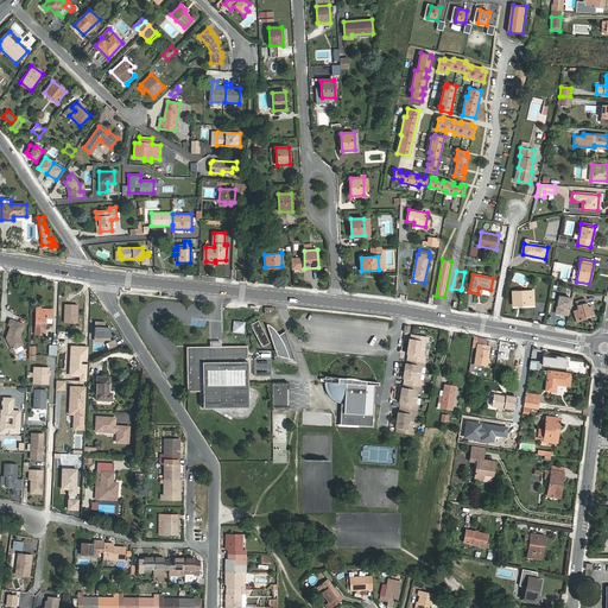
[(534,305),(533,291),(512,292),(513,305),(534,305)]
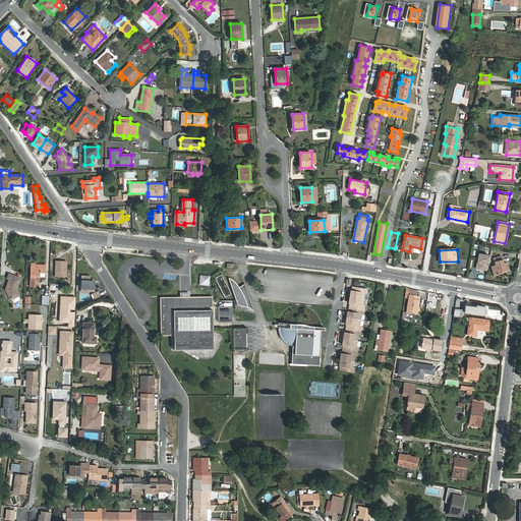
[(479,253),(476,268),(487,270),(490,255),(479,253)]
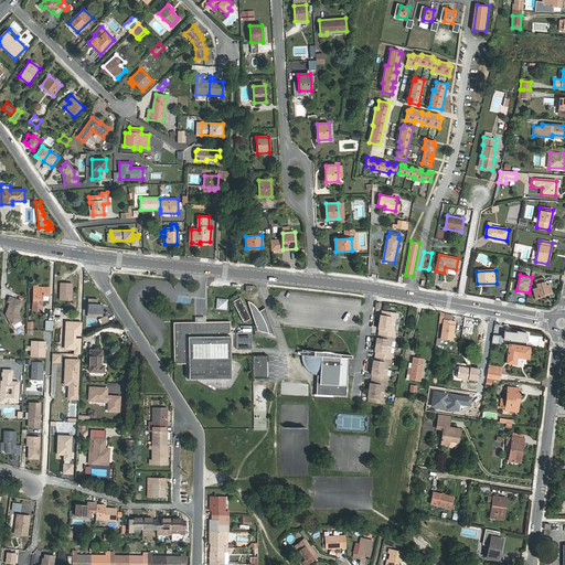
[(537,288),(533,289),(535,299),(544,296),(544,295),(552,292),(550,284),(546,285),(543,277),(535,280),(537,288)]
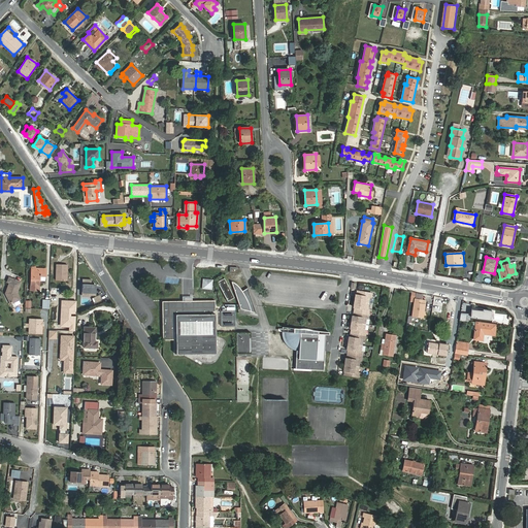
[(57,264),(57,281),(67,281),(67,264),(57,264)]
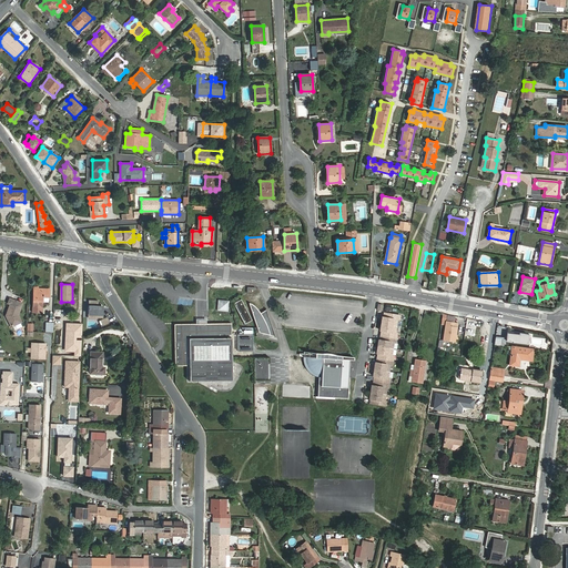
[(33,307),(43,307),(43,296),(50,297),(50,290),(38,288),(38,286),(34,286),(33,307)]
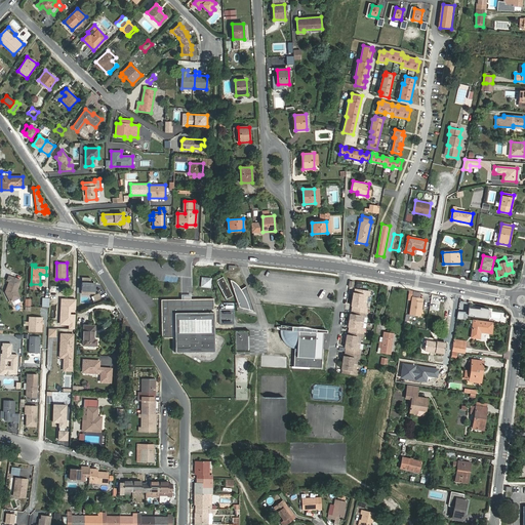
[(7,291),(6,291),(10,301),(19,297),(17,291),(21,280),(9,276),(7,281),(9,281),(7,288),(8,288),(7,291)]
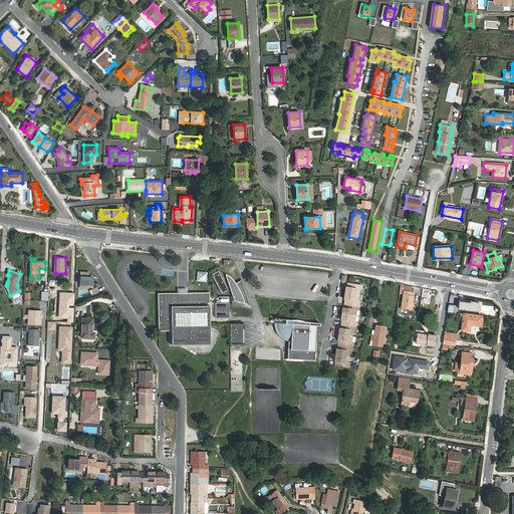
[(222,293),(228,289),(219,271),(212,274),(222,293)]
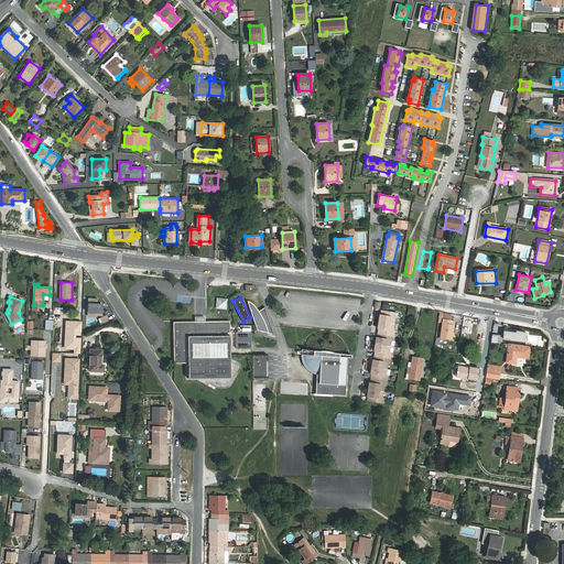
[(226,302),(224,300),(220,299),(217,301),(217,305),(219,307),(226,308),(226,302)]
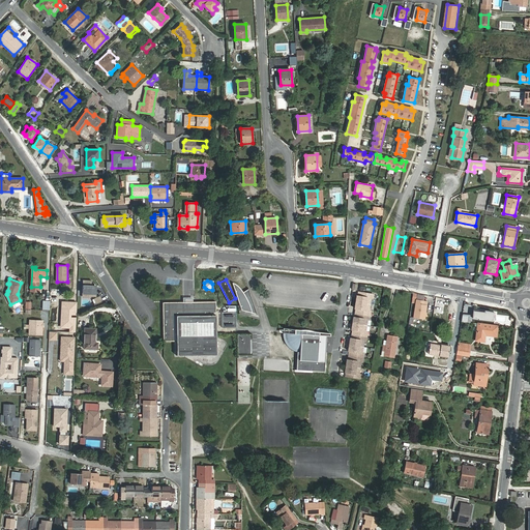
[(236,284),(233,283),(241,310),(253,313),(257,314),(249,292),(245,295),(243,292),(239,288),(236,284)]
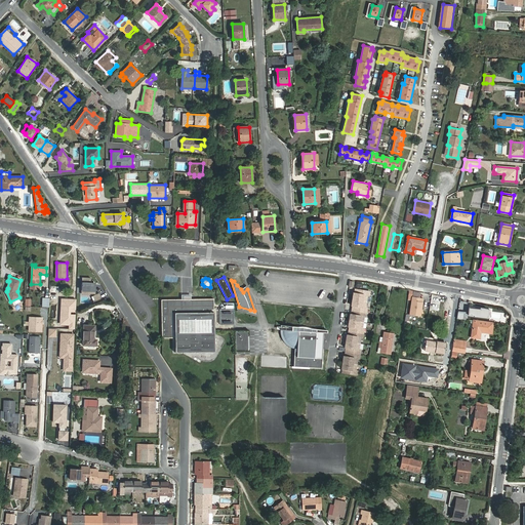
[(368,297),(354,294),(354,298),(352,298),(351,309),(352,309),(351,317),(349,317),(348,327),(349,327),(348,336),(346,335),(345,346),(346,347),(345,355),(344,355),(341,365),(342,365),(342,369),(357,371),(357,367),(356,366),(357,357),(359,357),(360,349),(358,348),(360,338),(362,338),(363,330),(361,329),(363,320),(365,320),(366,311),(364,311),(366,301),(368,301),(368,297)]
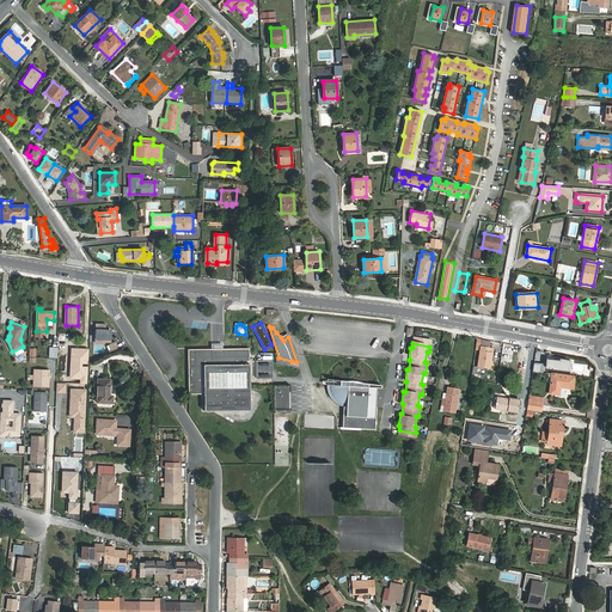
[(491,347),(482,346),(479,367),(491,368),(494,353),(490,352),(491,347)]
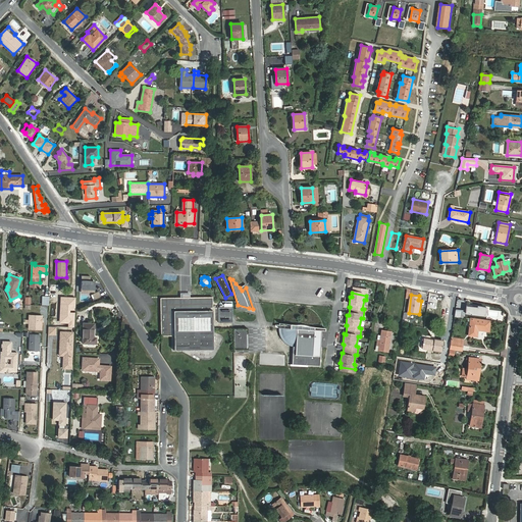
[(213,298),(161,298),(161,336),(174,336),(174,351),(214,350),(213,298)]
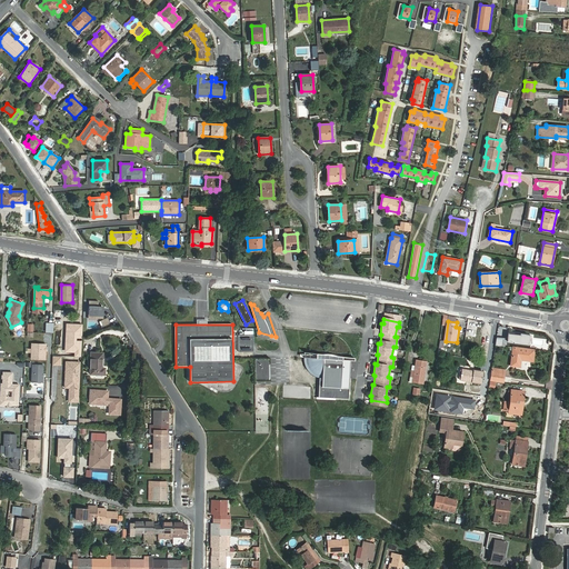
[(531,343),(532,336),(530,336),(531,333),(520,332),(520,333),(508,332),(508,337),(505,338),(497,337),(496,346),(505,347),(506,341),(531,343)]
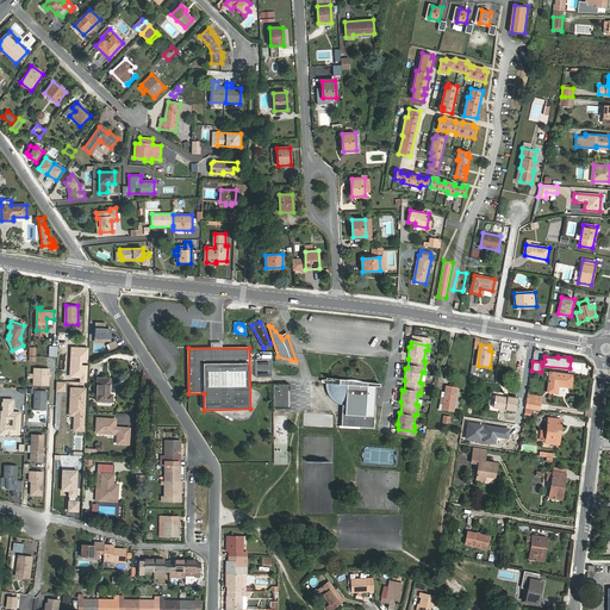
[(272,359),(255,360),(255,378),(272,377),(272,359)]
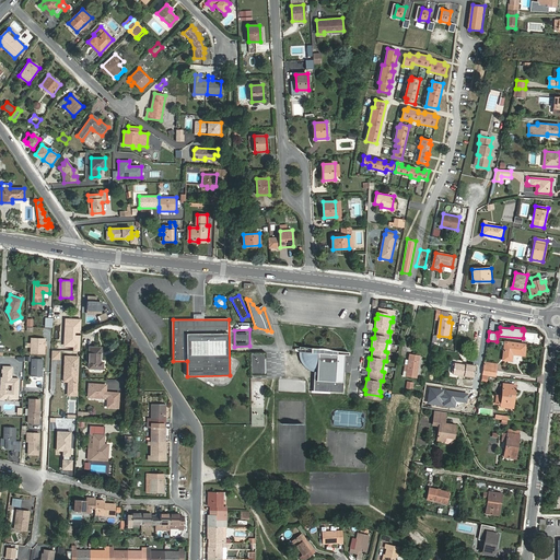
[(46,340),(32,339),(32,354),(45,354),(46,340)]
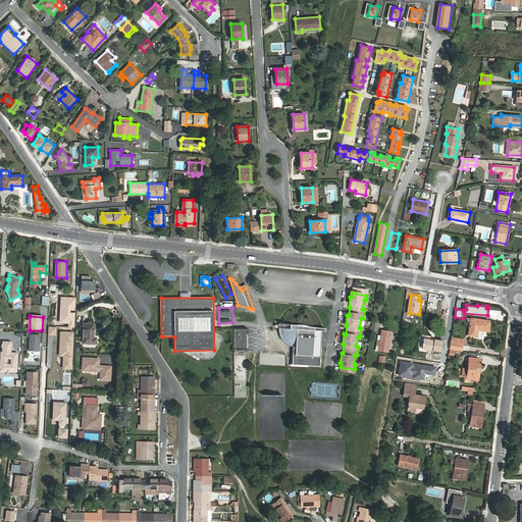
[(471,319),(469,335),(477,336),(478,330),(488,331),(490,321),(471,319)]
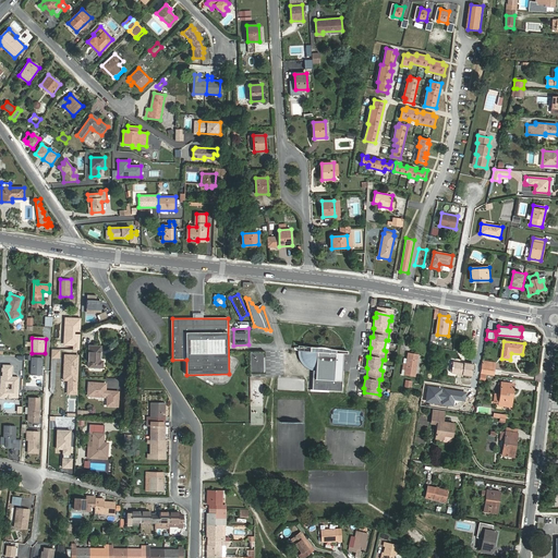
[(101,347),(89,346),(88,366),(102,367),(104,361),(100,361),(101,347)]
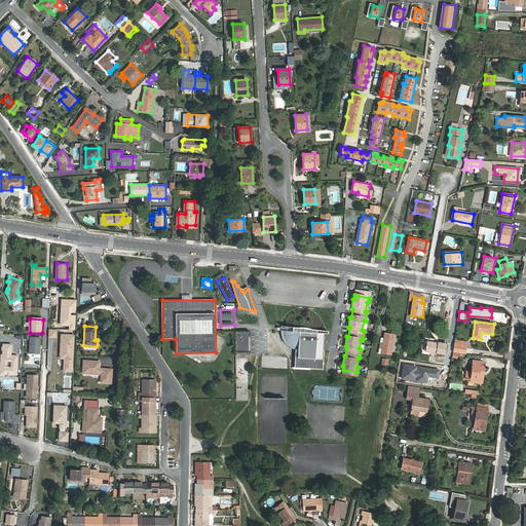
[(291,331),(284,331),(284,335),(285,338),(286,339),(287,342),(289,343),(291,345),(295,347),(298,348),(297,368),(322,369),(324,333),(328,333),(328,331),(316,330),(311,329),(309,328),(305,327),(302,327),(300,327),(297,328),(291,327),(291,331)]
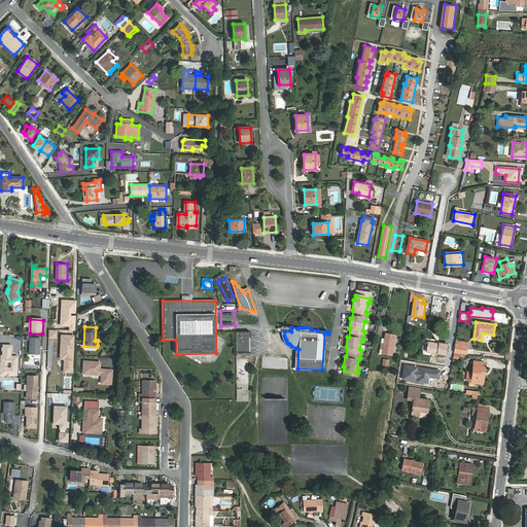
[(236,332),(236,352),(249,352),(249,331),(236,332)]
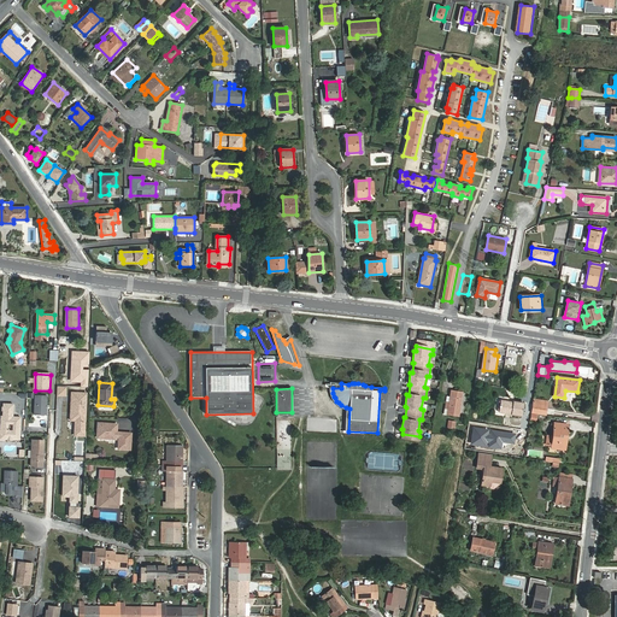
[(451,397),(447,415),(459,416),(463,392),(452,391),(451,397)]
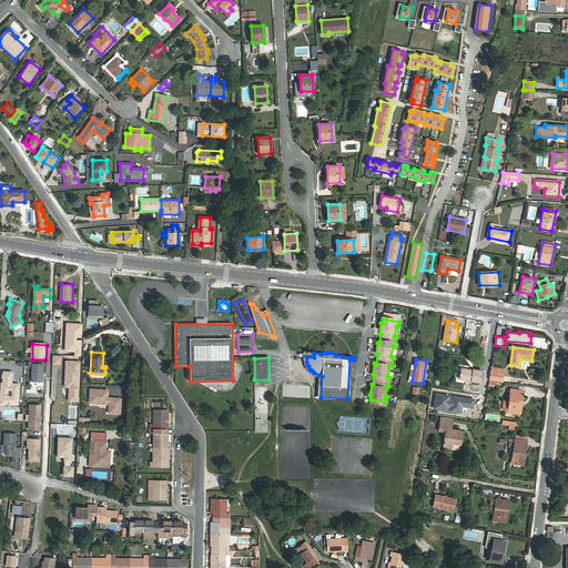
[(44,365),(33,365),(32,383),(43,383),(44,365)]
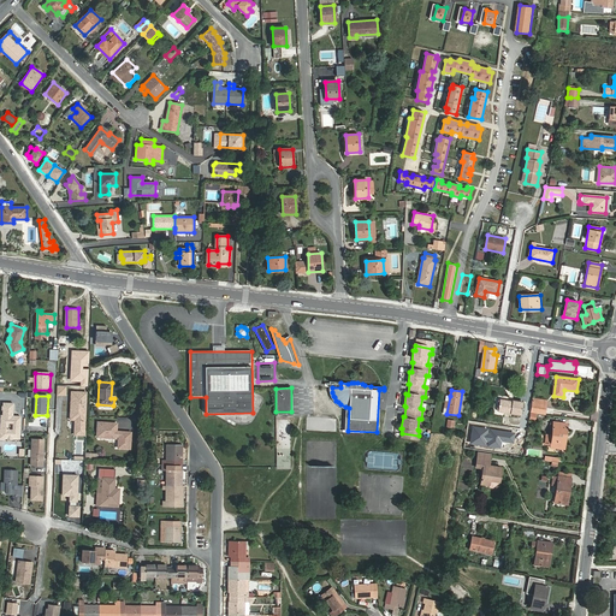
[(521,415),(522,402),(513,401),(513,402),(501,400),(498,412),(510,413),(521,415)]
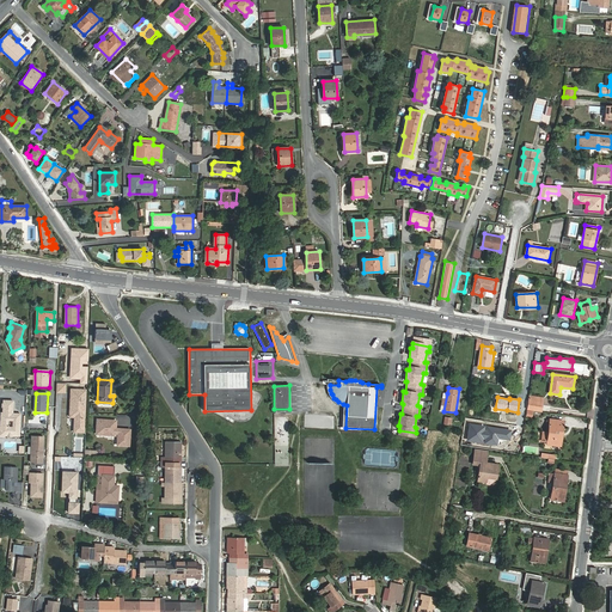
[(80,399),(63,398),(61,429),(69,429),(79,430),(80,399)]
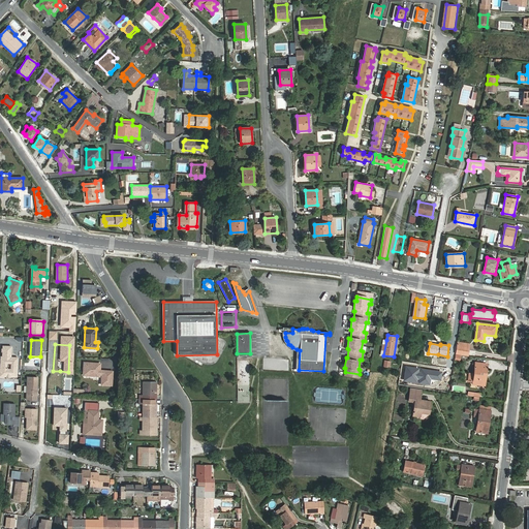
[(468,355),(469,347),(458,346),(456,354),(468,355)]
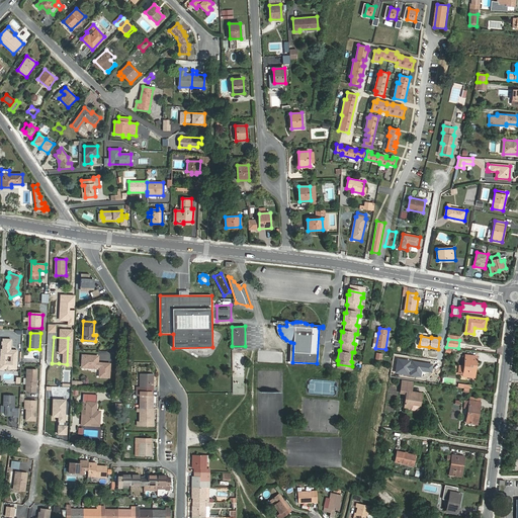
[(12,341),(3,340),(3,351),(1,351),(1,365),(3,367),(8,368),(8,367),(9,367),(12,369),(17,369),(18,351),(11,351),(10,351),(10,348),(11,347),(12,341)]
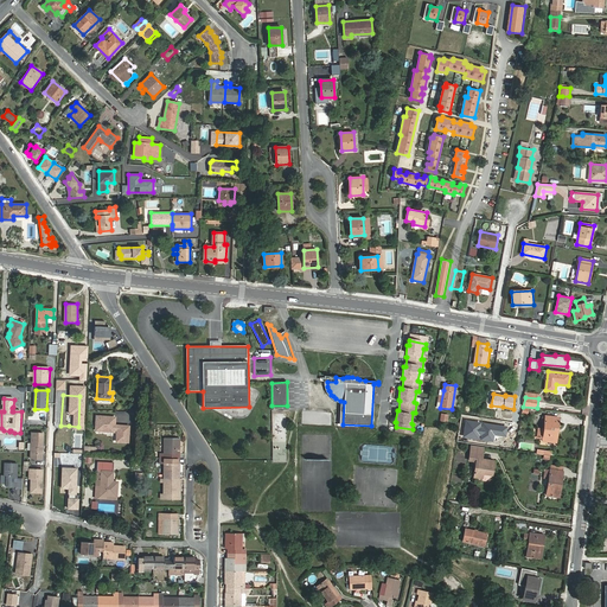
[(115,417),(97,416),(96,423),(101,423),(101,430),(115,432),(115,429),(117,430),(117,432),(117,441),(128,442),(129,426),(117,426),(117,427),(115,427),(115,425),(115,417)]
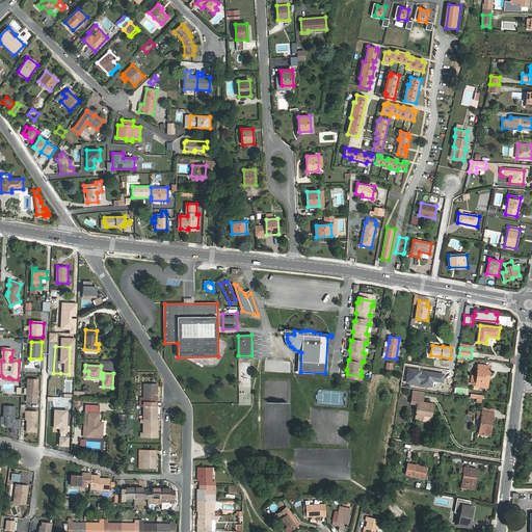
[(476,384),(476,387),(486,388),(487,377),(488,377),(489,366),(478,365),(477,376),(472,376),(472,383),(476,384)]
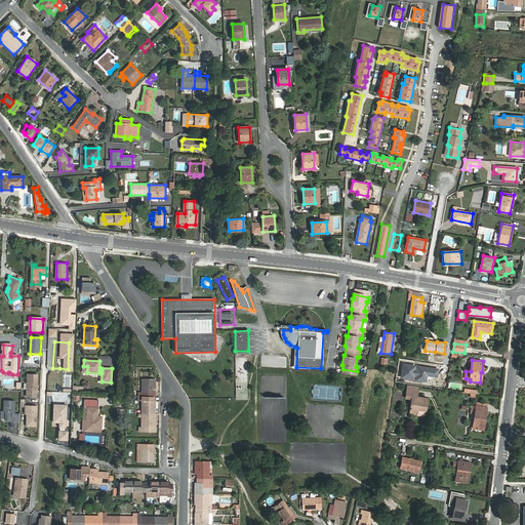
[(38,375),(28,375),(27,398),(37,398),(38,375)]
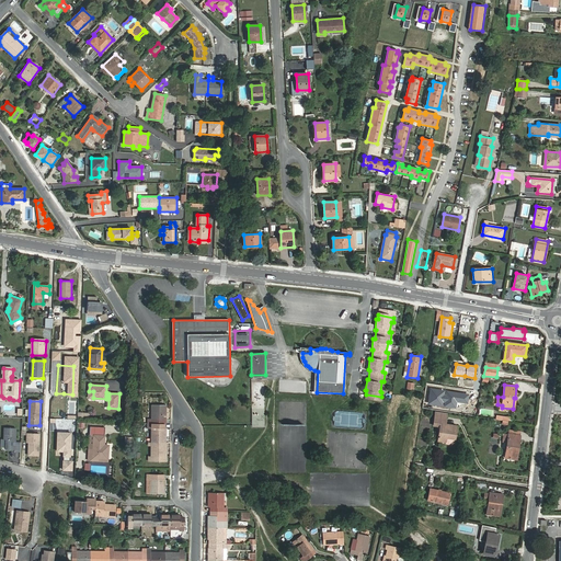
[(148,420),(148,424),(162,424),(163,420),(167,420),(167,405),(152,404),(151,420),(148,420)]
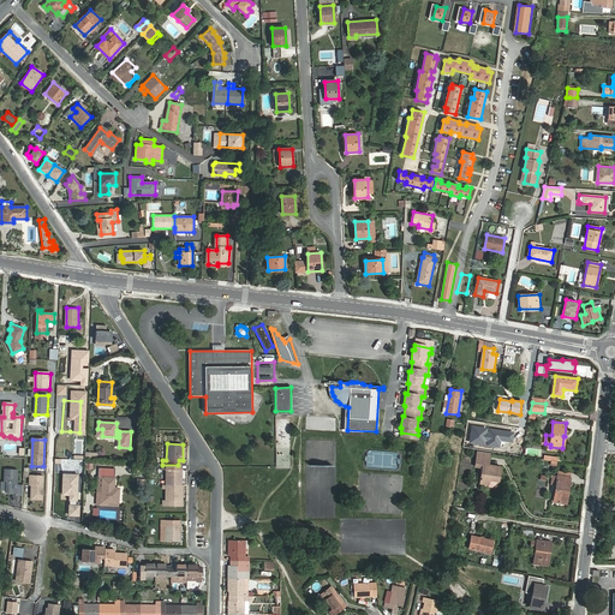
[(476,467),(483,467),(481,483),(488,484),(489,479),(499,482),(501,467),(489,465),(490,454),(478,452),(476,467)]
